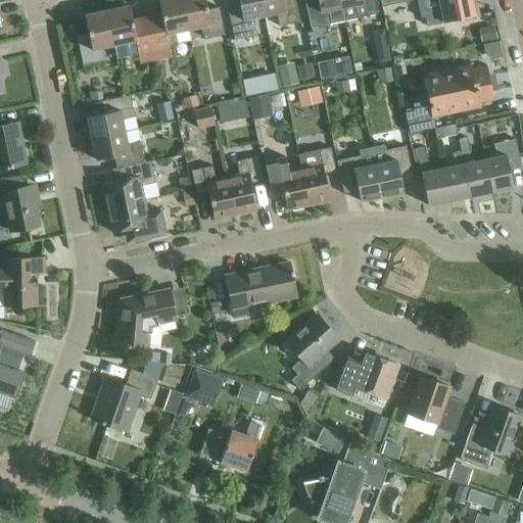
[(187,30),(181,0),(157,0),(160,13),(146,16),(147,22),(153,51),(170,47),(182,44),(190,42),(188,30),(187,30)]
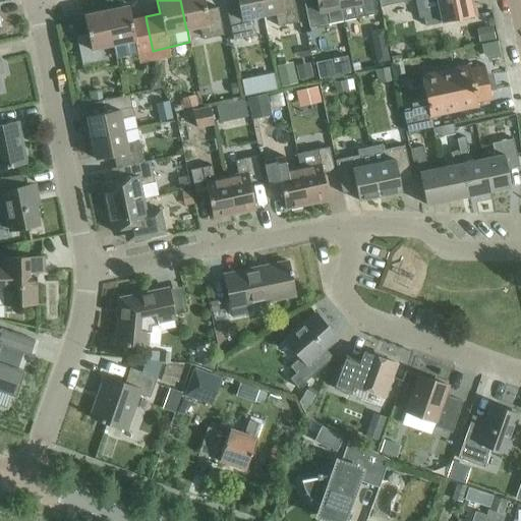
[(204,0),(180,0),(186,30),(187,30),(199,27),(201,40),(223,36),(218,8),(206,10),(204,0)]
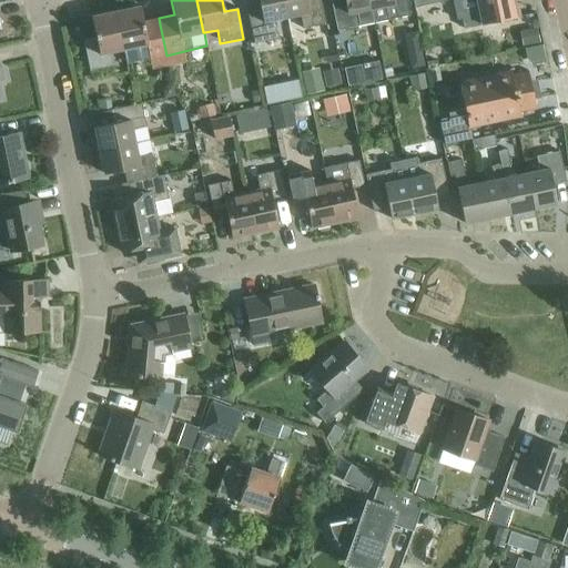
[(286,18),(282,0),(257,0),(260,7),(246,9),(253,43),(277,39),(273,20),(286,18)]
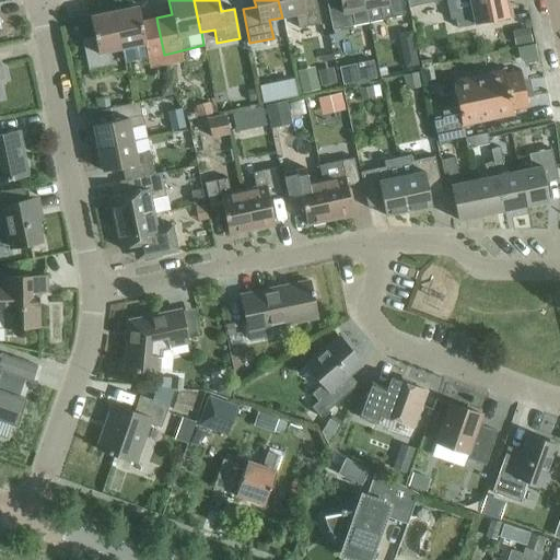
[(278,0),(282,18),(295,14),(298,28),(321,24),(315,0),(278,0)]
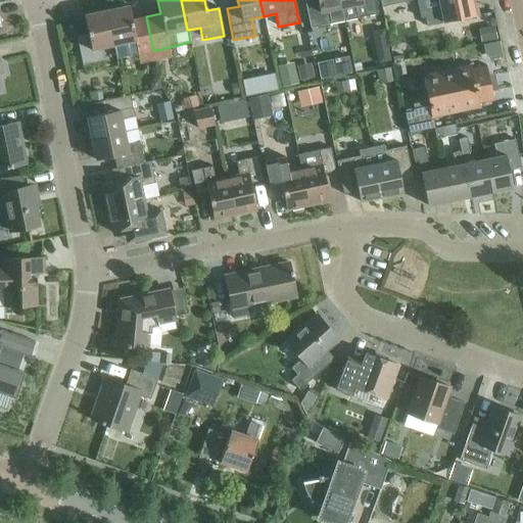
[(306,0),(304,0),(311,29),(332,25),(344,21),(341,8),(339,0),(306,0)]
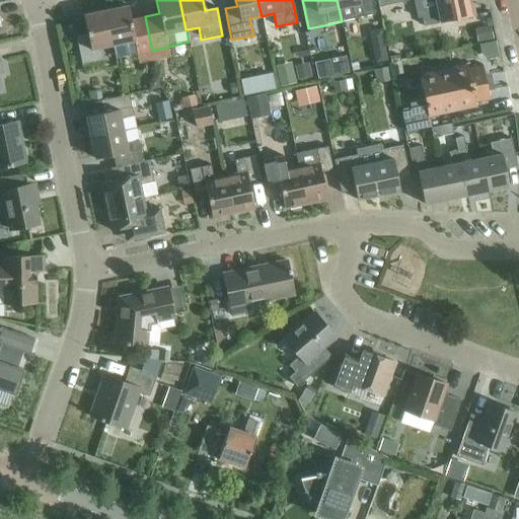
[(337,0),(339,8),(342,21),(375,14),(371,0),(337,0)]
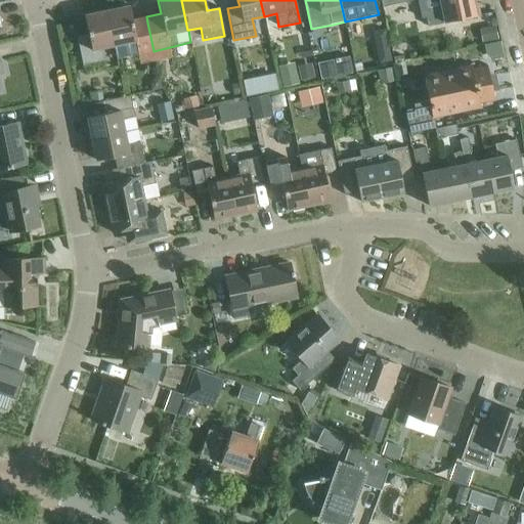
[(408,0),(409,0),(417,0),(422,18),(426,17),(428,27),(477,15),(473,0),(408,0)]
